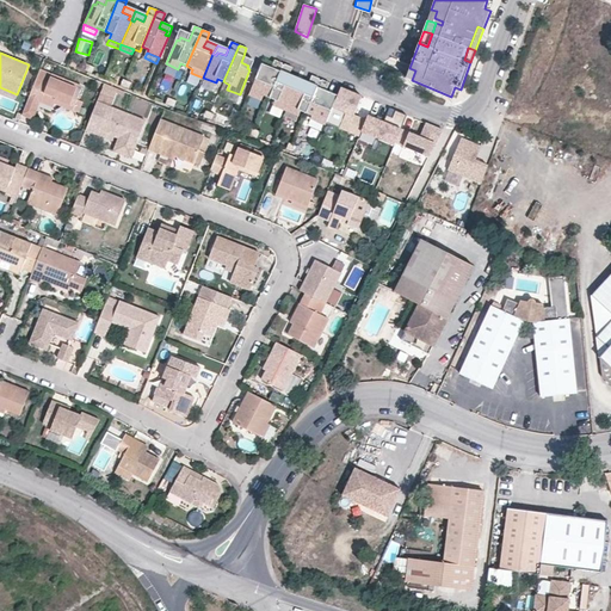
[(251,60),(244,56),(241,62),(248,66),(247,68),(250,69),(252,66),(248,65),(251,60)]
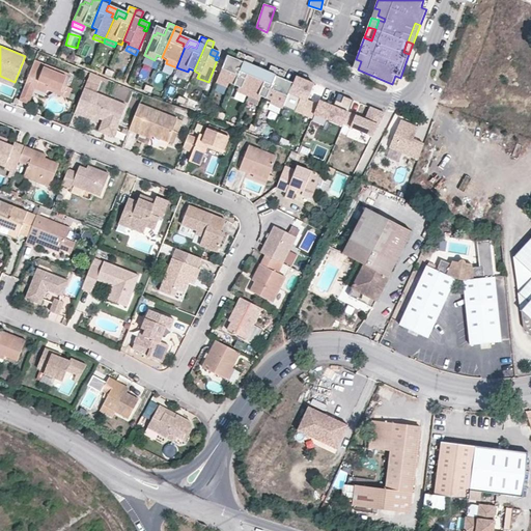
[(232,89),(246,56),(245,56),(246,55),(240,53),(238,59),(234,64),(228,61),(227,64),(224,63),(217,82),(227,87),(232,89)]
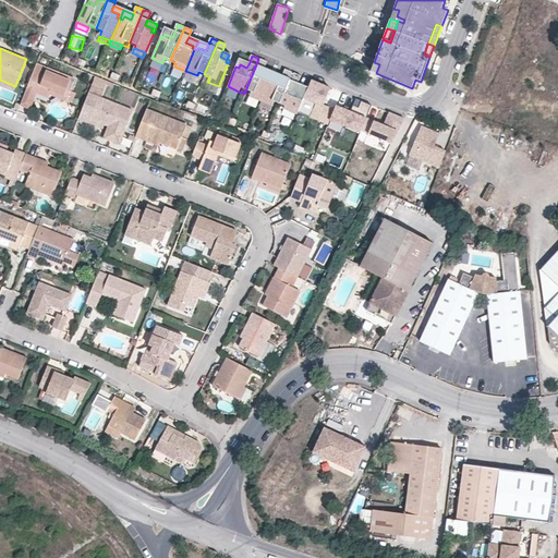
[(160,68),(162,63),(152,58),(149,62),(160,68)]
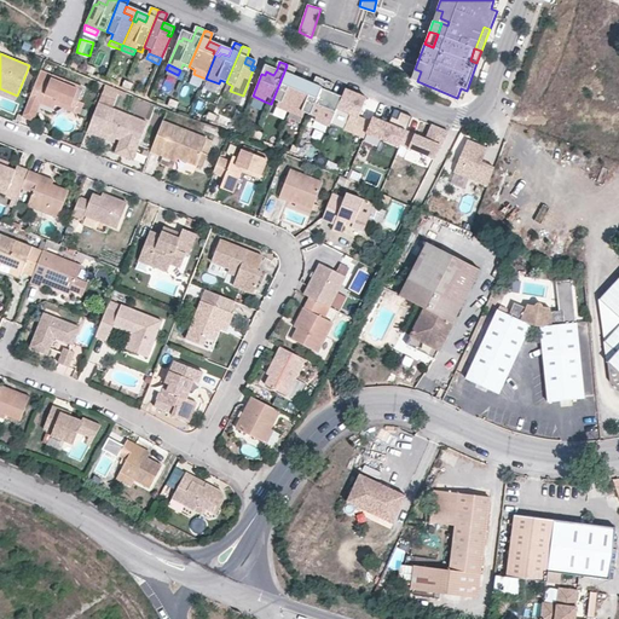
[(277,69),(265,64),(261,74),(265,75),(266,71),(273,75),(277,69)]
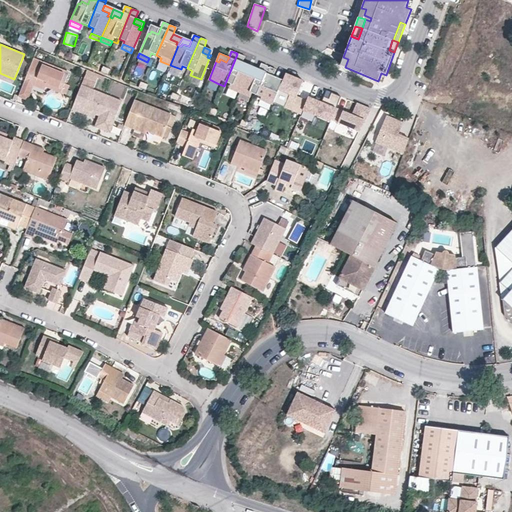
[(245,73),(246,70),(239,67),(241,62),(244,56),(238,53),(238,54),(237,54),(224,86),(239,92),(247,74),(245,73)]
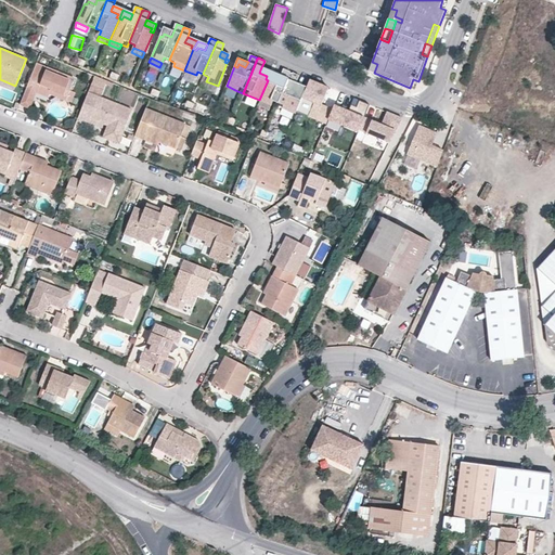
[(26,88),(37,92),(38,89),(50,93),(66,101),(69,91),(75,78),(36,63),(26,88)]
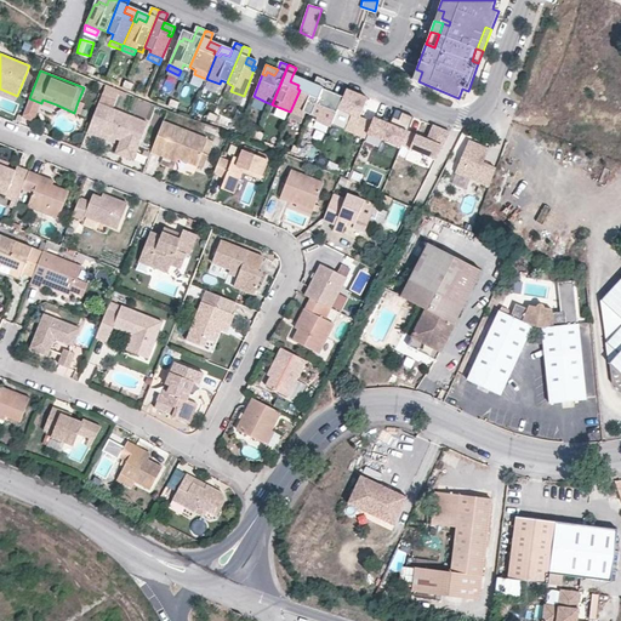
[(206,79),(194,74),(193,75),(192,79),(204,84),(206,79)]
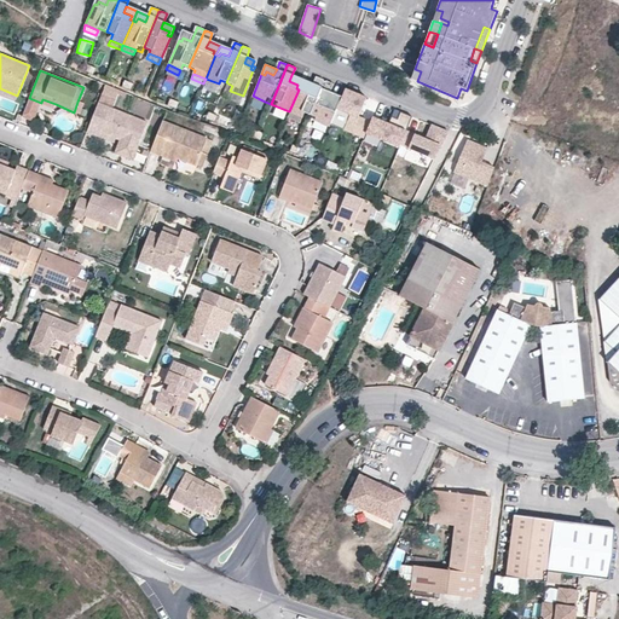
[(299,90),(302,80),(291,75),(289,81),(298,85),(296,88),(299,90)]
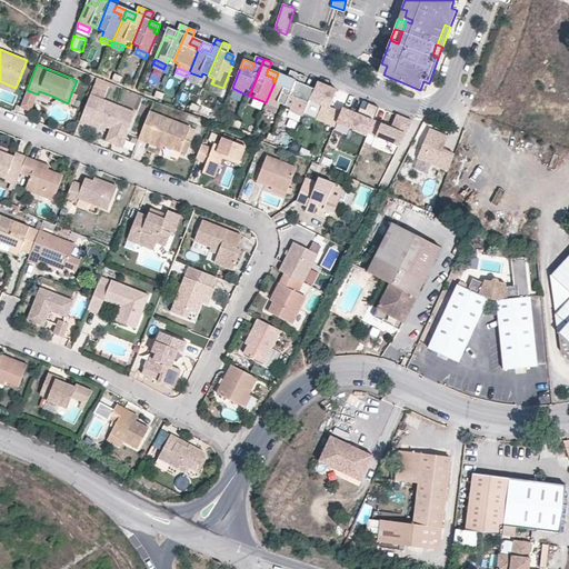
[(283,110),(298,75),(297,75),(298,73),(291,70),(288,78),(286,83),(279,80),(277,83),(275,82),(266,102),(278,108),(283,110)]
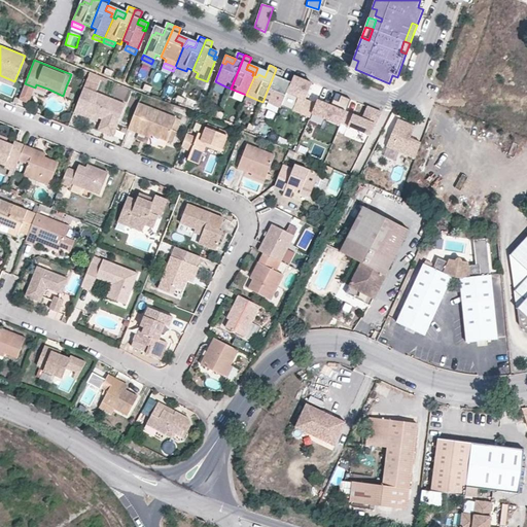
[(186,71),(175,67),(173,71),(184,76),(186,71)]
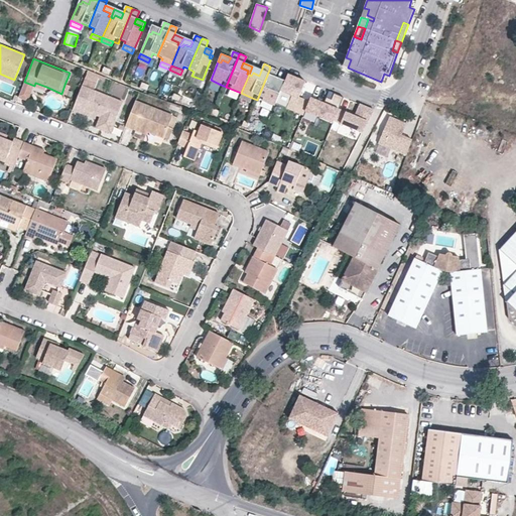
[(261,71),(252,67),(249,75),(251,76),(253,73),(259,76),(261,71)]
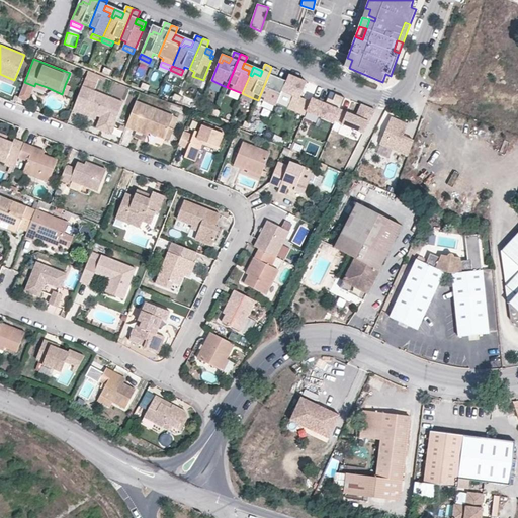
[(282,90),(282,89),(280,88),(281,85),(274,82),(276,77),(279,70),(273,68),(272,68),(271,68),(260,95),(265,97),(264,100),(274,105),(275,105),(282,90)]
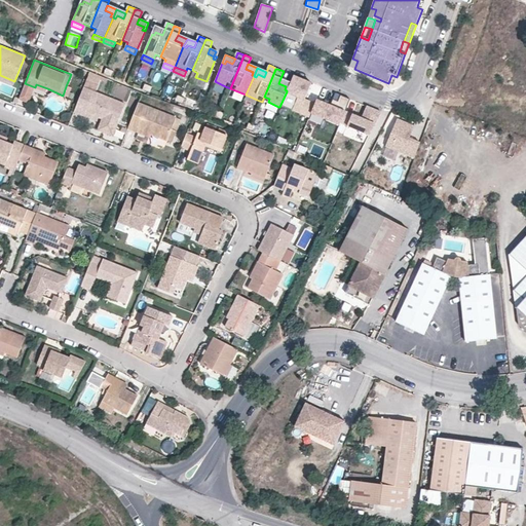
[(89,73),(84,85),(96,89),(101,78),(89,73)]
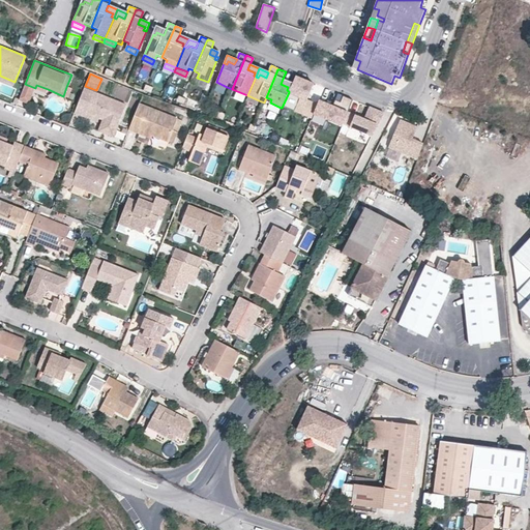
[(15,82),(0,76),(0,81),(13,86),(15,82)]
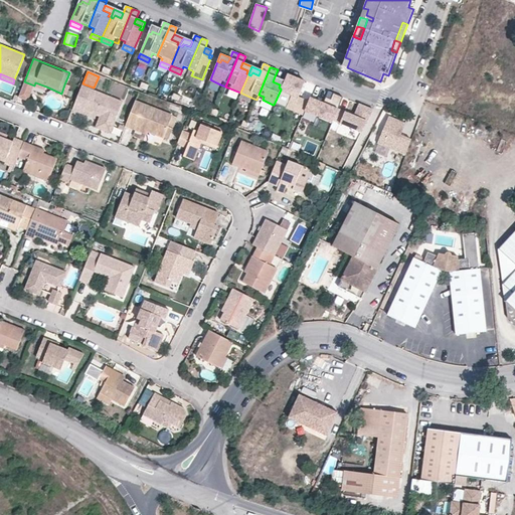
[(304,111),(308,101),(298,97),(305,81),(287,73),(285,80),(281,89),(281,90),(292,95),(286,108),(303,115),(304,111)]
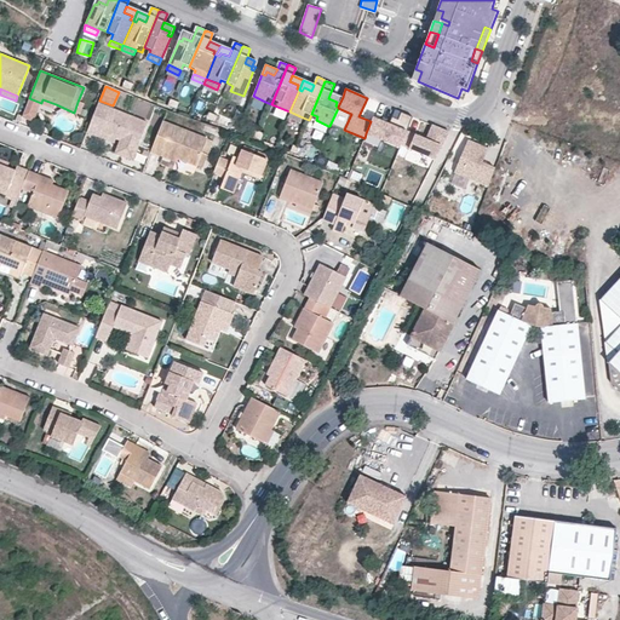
[(244,96),(230,91),(229,96),(241,101),(244,96)]
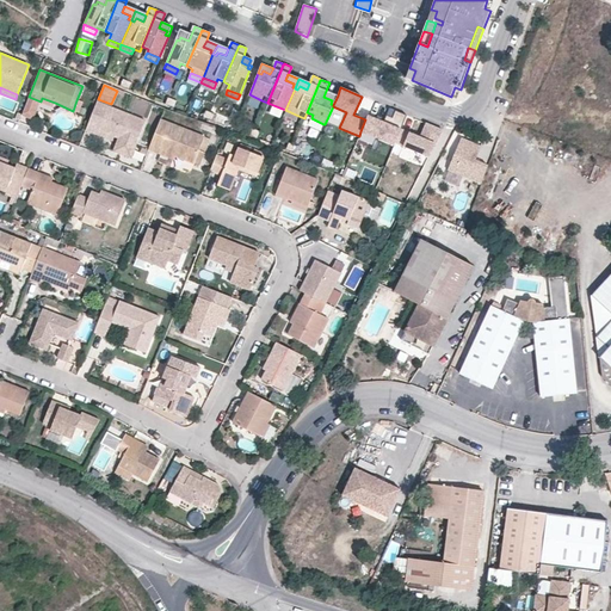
[(333,105),(338,96),(326,91),(323,97),(332,100),(331,104),(333,105)]
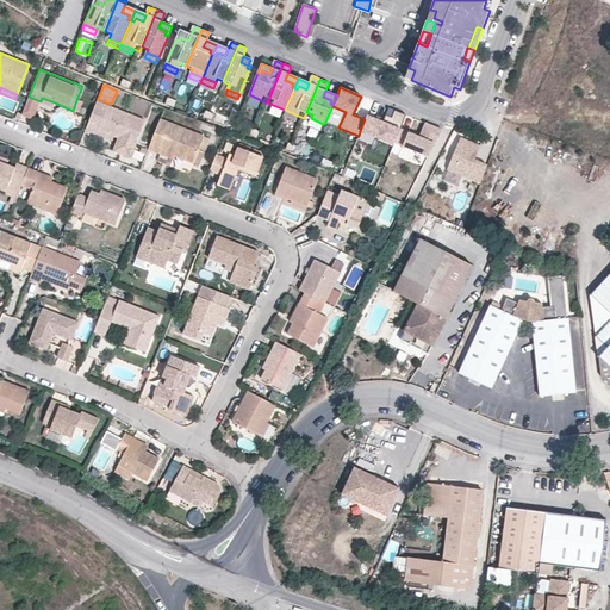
[(249,94),(247,99),(259,105),(261,100),(249,94)]
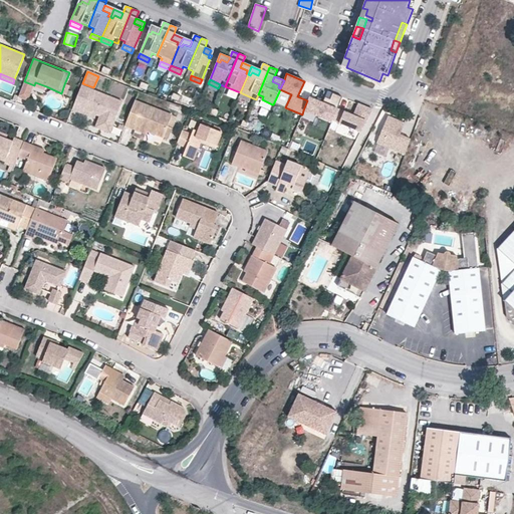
[(24,81),(18,96),(28,100),(34,85),(24,81)]
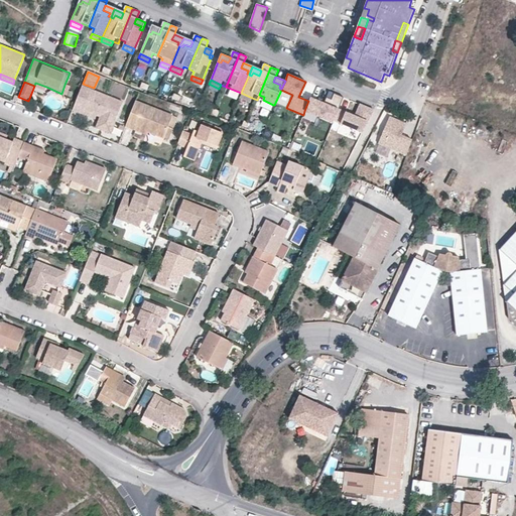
[(70,87),(65,85),(61,94),(66,95),(70,87)]
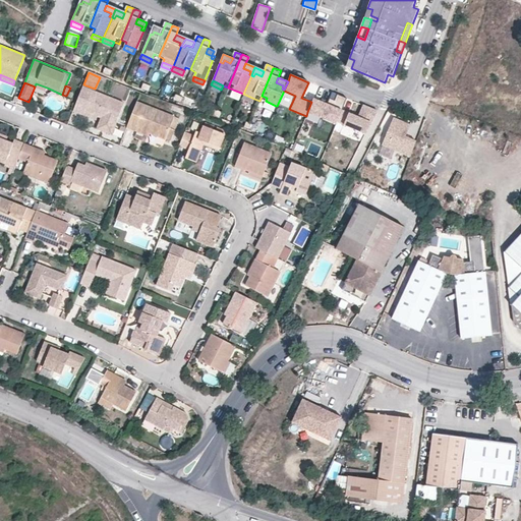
[(83,87),(73,111),(83,115),(85,111),(98,116),(101,117),(116,123),(124,103),(83,87)]
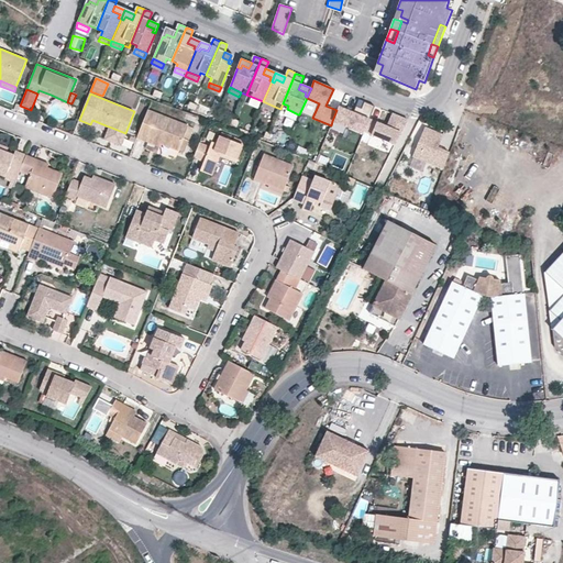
[(263,101),(252,97),(250,101),(262,106),(263,101)]
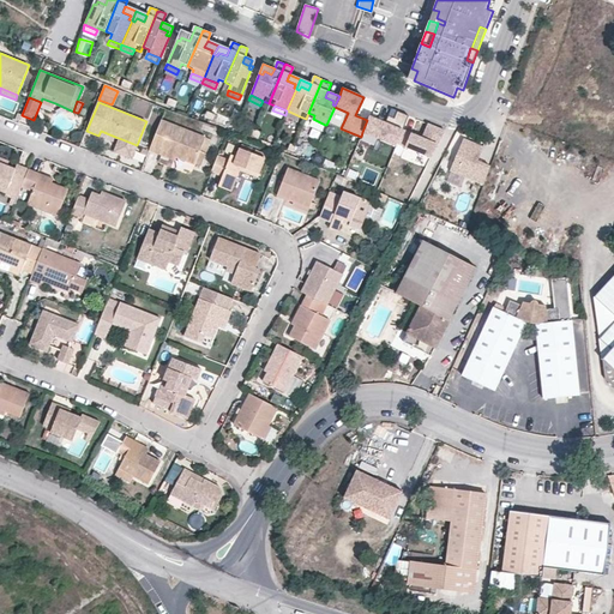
[(298,121),(300,116),(287,110),(286,115),(298,121)]
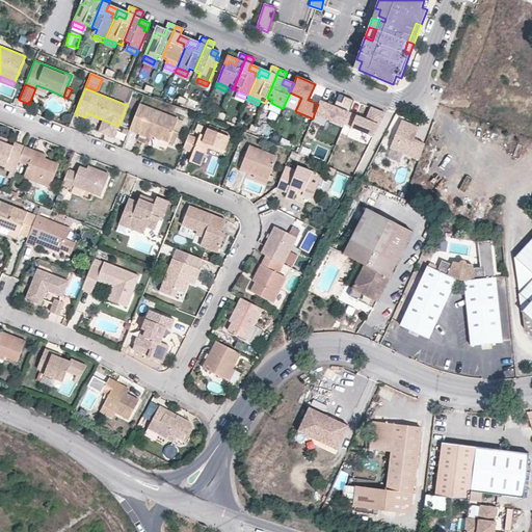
[(318,104),(314,114),(327,120),(343,127),(344,124),(349,112),(354,100),(344,96),(341,102),(336,100),(334,106),(320,100),(318,104)]
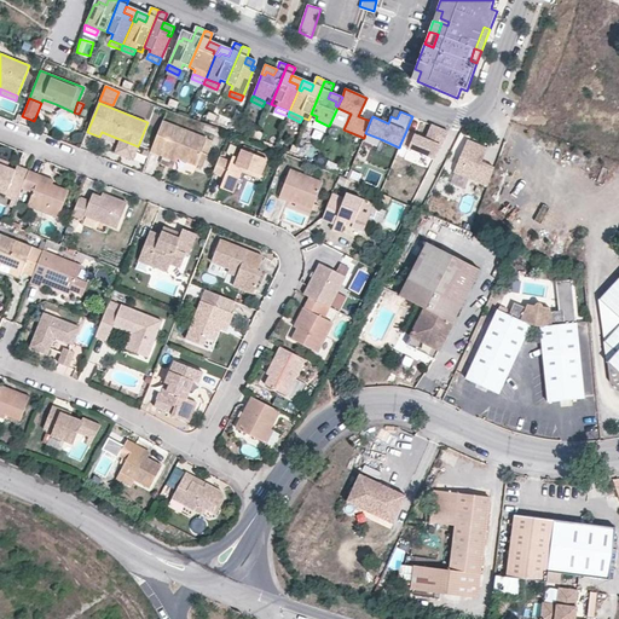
[(163,120),(150,151),(162,156),(163,152),(178,158),(203,168),(209,155),(202,151),(208,138),(163,120)]
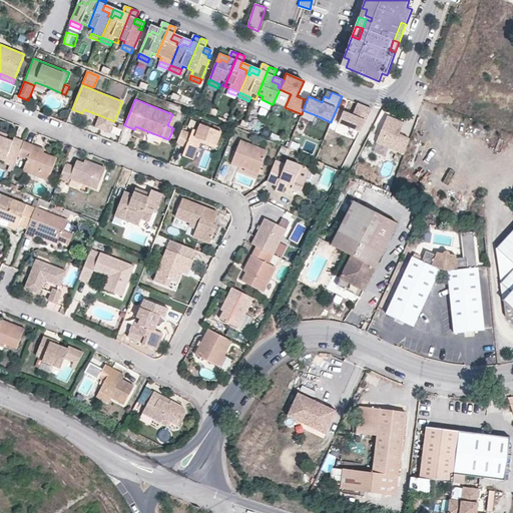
[(270,108),(272,104),(262,99),(260,103),(270,108)]
